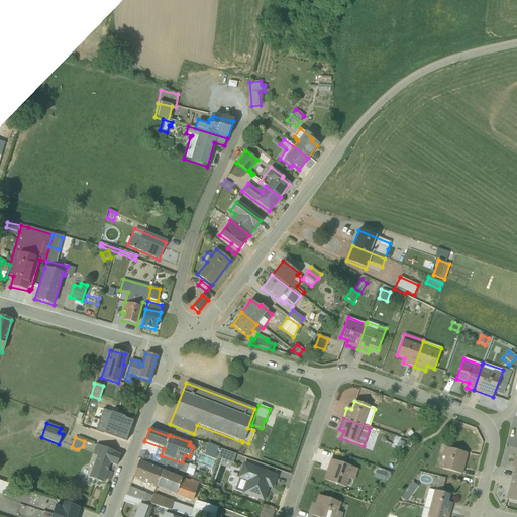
[(402,451),(404,443),(399,441),(396,449),(402,451)]
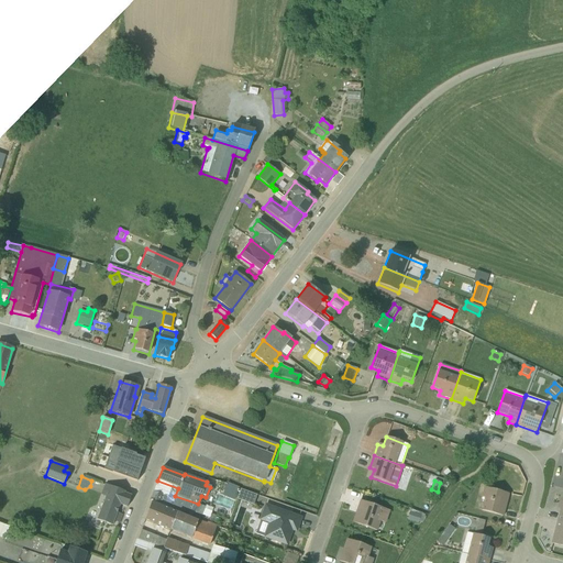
[(105,497),(96,520),(111,526),(113,521),(118,523),(121,515),(117,512),(120,505),(127,507),(131,496),(124,494),(125,493),(105,484),(100,495),(105,497)]
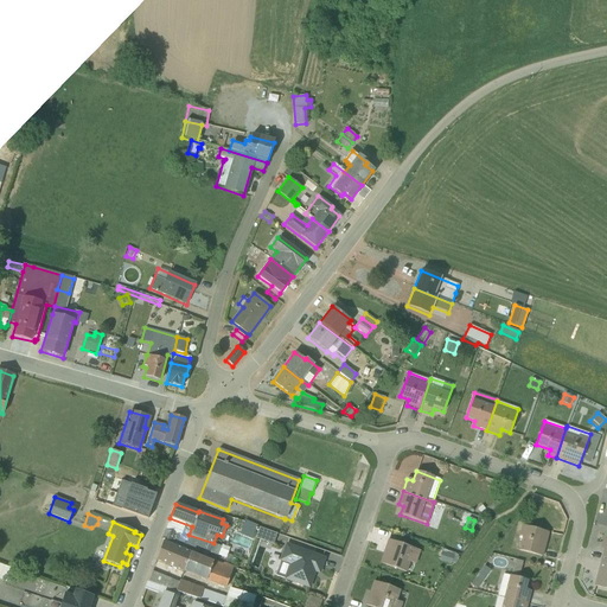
[(548,532),(522,525),(518,536),(522,537),(518,550),(542,556),(548,532)]
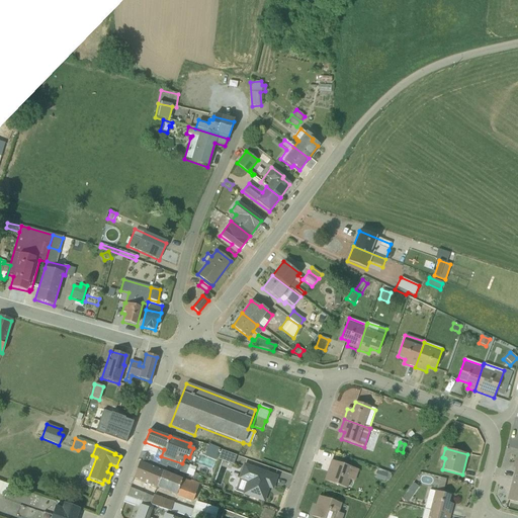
[(218,459),(233,464),(236,456),(221,450),(218,459)]
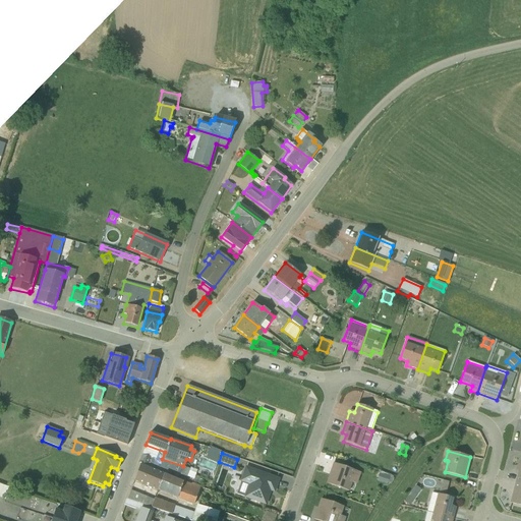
[(139,463),(150,467),(153,459),(150,458),(142,455),(139,463)]
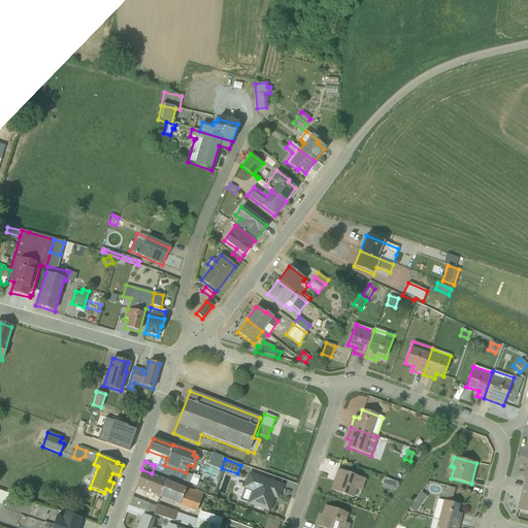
[(180,485),(186,472),(164,465),(163,468),(155,465),(152,473),(180,485)]
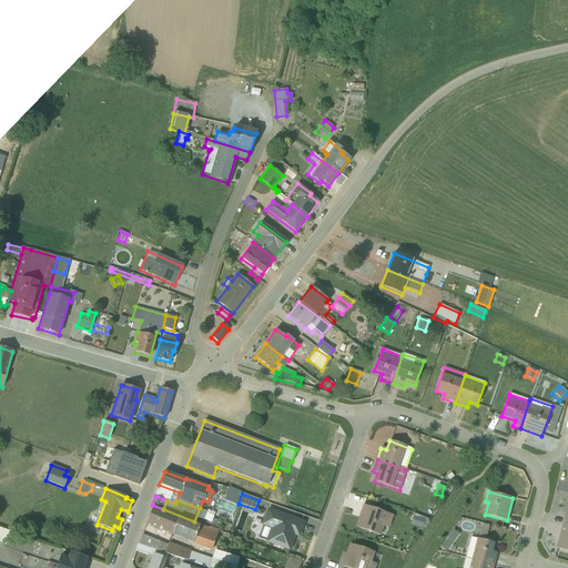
[(363,505),(355,527),(381,536),(384,526),(388,528),(393,516),(363,505)]
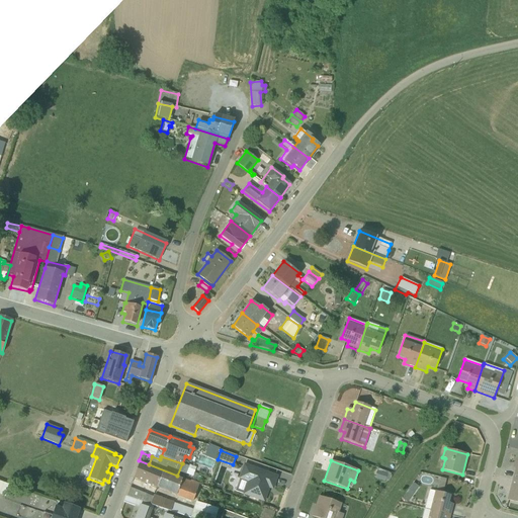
[(162,471),(139,462),(134,478),(156,488),(162,471)]
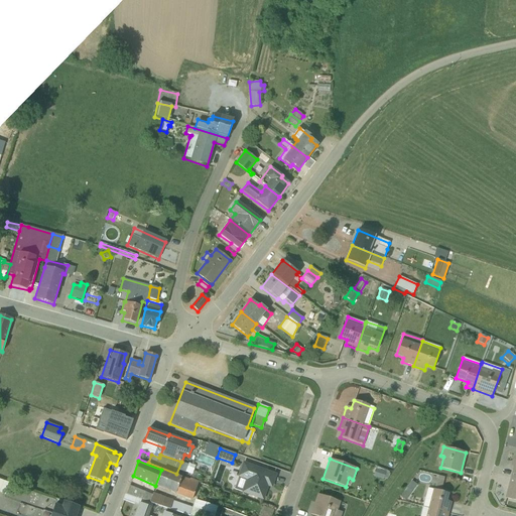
[(238,477),(234,489),(262,499),(267,486),(271,487),(275,475),(242,463),(237,477),(238,477)]
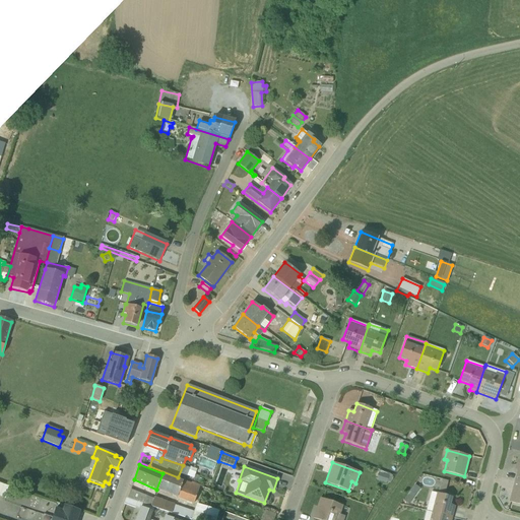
[(378,472),(376,479),(385,482),(386,480),(389,481),(392,475),(380,471),(379,473),(378,472)]
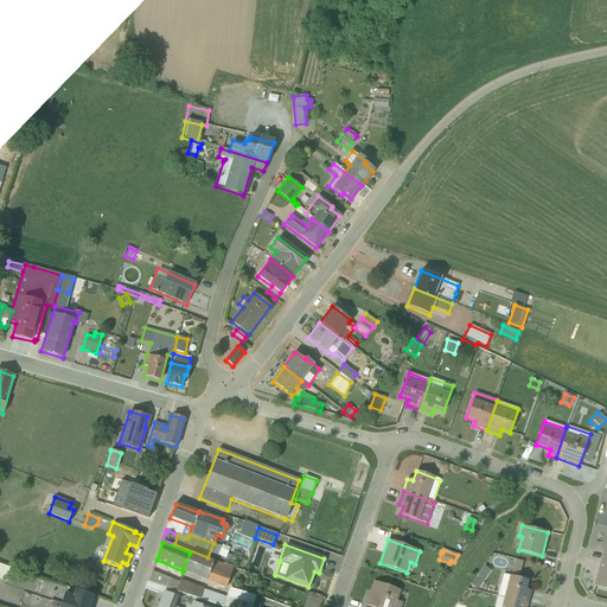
[(183,572),(206,581),(213,561),(190,553),(183,572)]
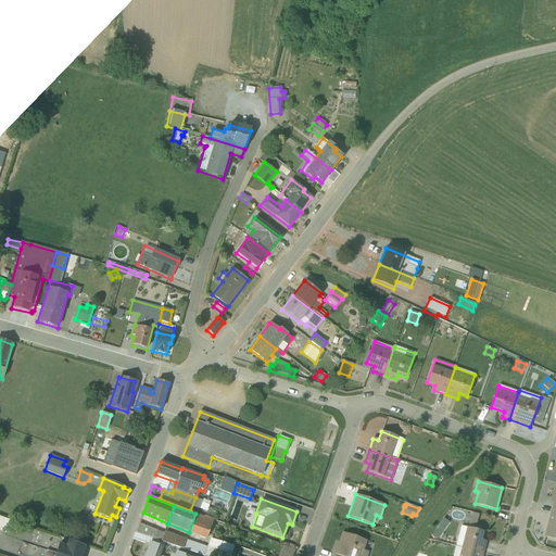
[(467,528),(466,527),(459,526),(455,545),(462,546),(462,547),(483,553),(487,542),(481,540),(483,532),(475,530),(479,515),(471,513),(467,528)]
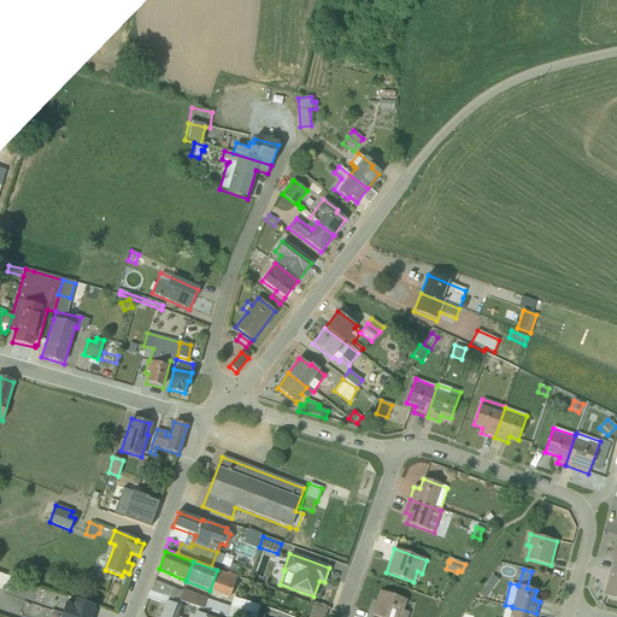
[(210,591),(229,598),(236,576),(227,573),(225,574),(217,570),(210,591)]
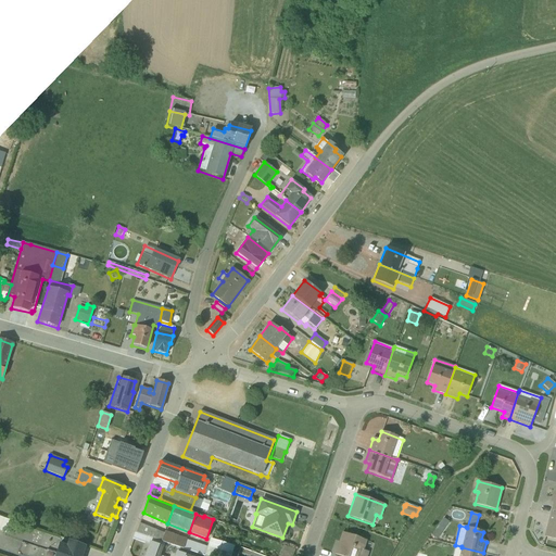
[(555,516),(551,515),(545,536),(555,540),(555,516)]
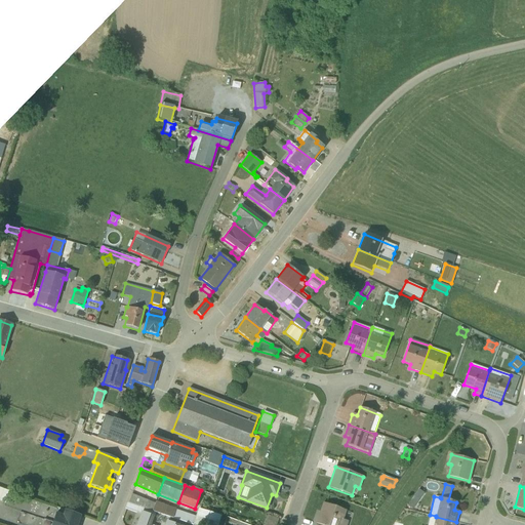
[(9,491),(0,487),(0,501),(5,503),(9,491)]
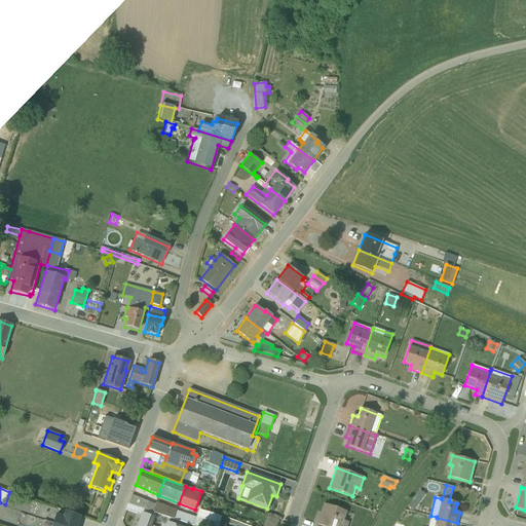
[(132,495),(128,504),(152,513),(155,504),(132,495)]
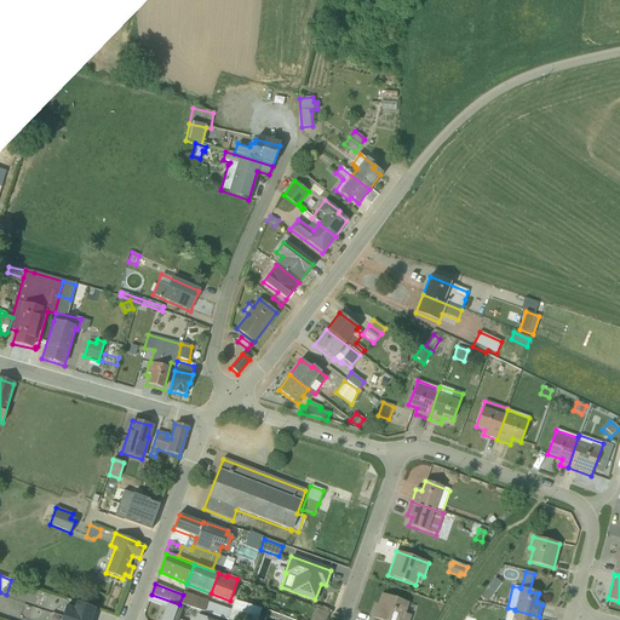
[(495,591),(486,589),(482,601),(492,603),(495,591)]
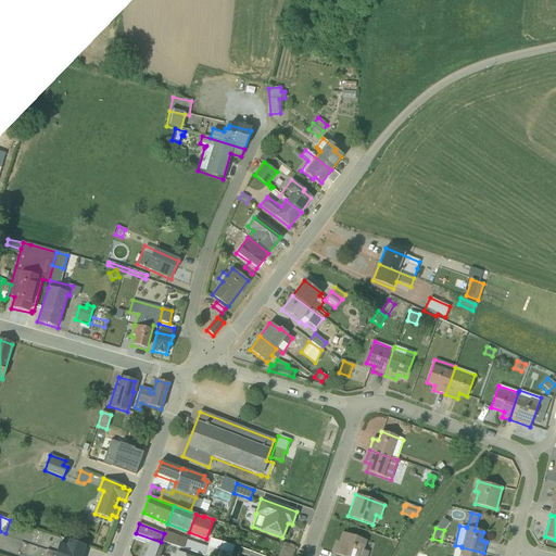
[(164,533),(161,542),(182,550),(186,541),(186,540),(165,532),(164,533)]
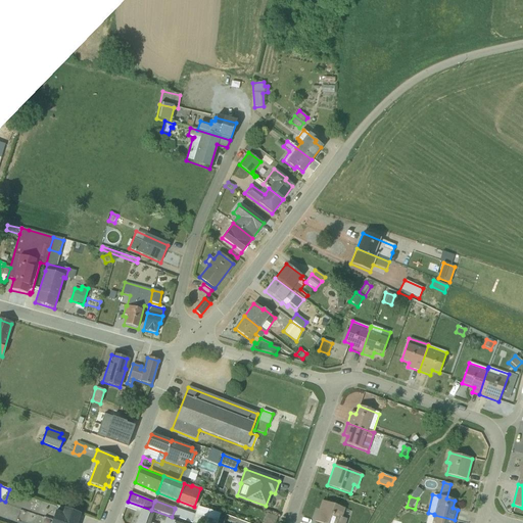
[(344,509),(322,502),(315,521),(320,522),(345,522),(346,520),(341,518),(344,509)]
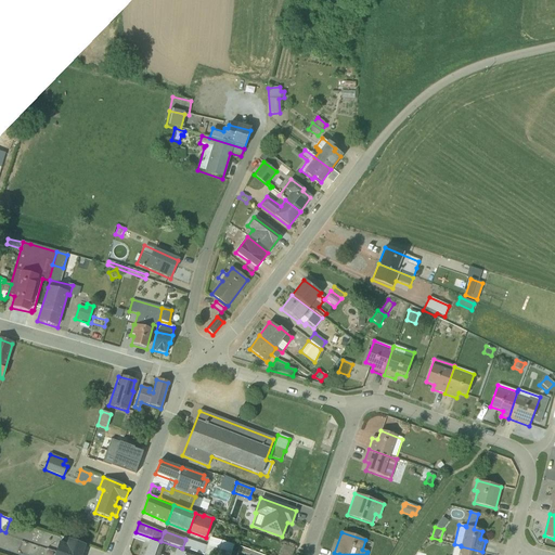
[(203,554),(230,554),(233,545),(209,538),(206,547),(203,554)]
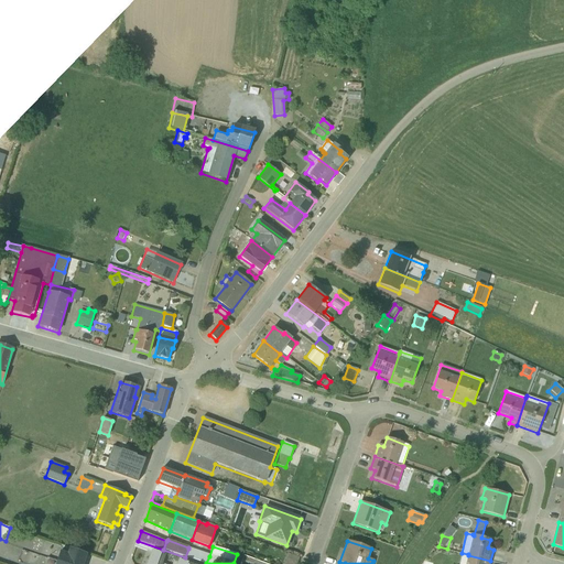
[(61,551),(56,561),(65,563),(83,563),(86,554),(69,549),(67,554),(61,551)]
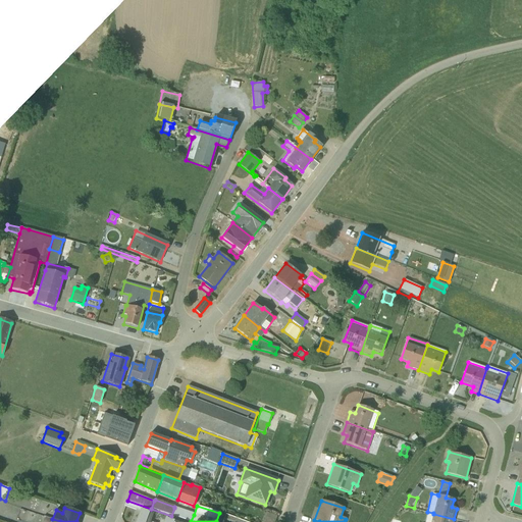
[(171,516),(188,521),(191,521),(194,515),(174,508),(171,516)]
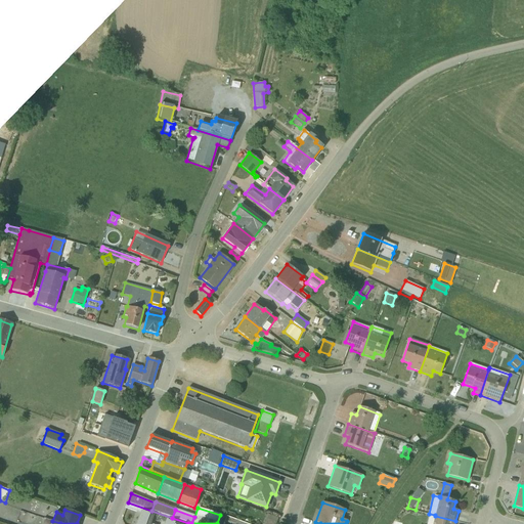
[(141,512),(136,523),(155,523),(150,523),(154,516),(141,512)]
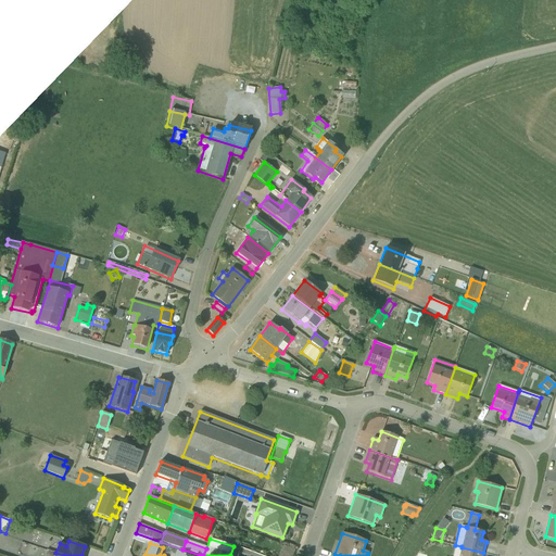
[(292,555),(294,551),(282,545),(278,555),(292,555)]
